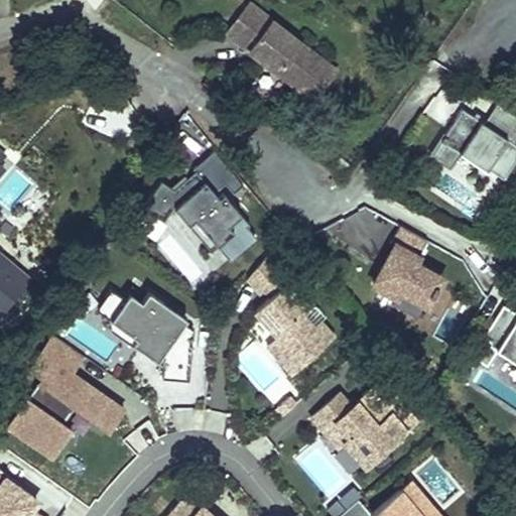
[(223,39),(246,56),(272,22),(249,5),(223,39)]
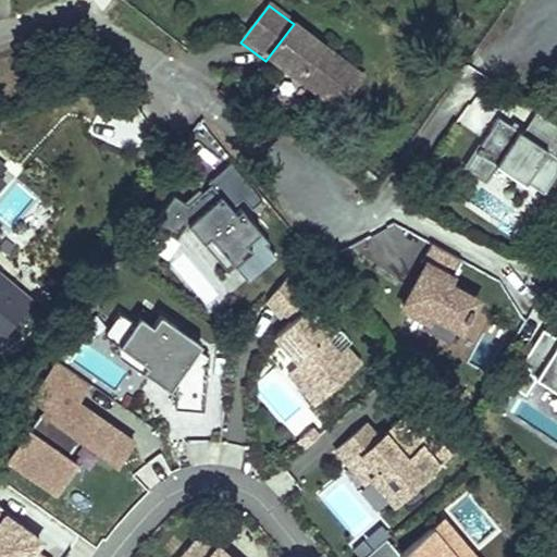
[(366,77),(294,24),(265,61),(337,115),(366,77)]
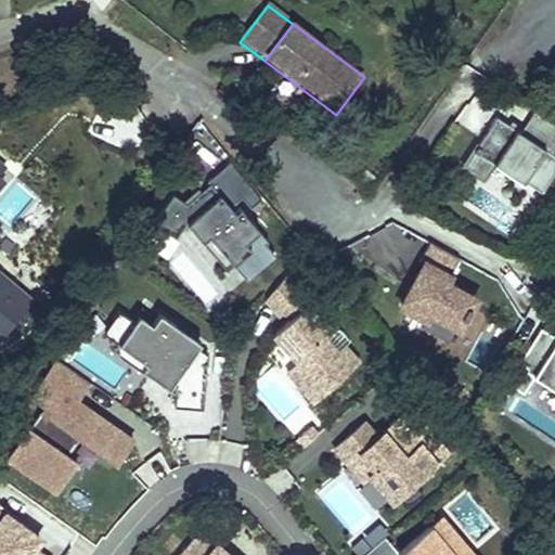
[(554,146),(554,124),(530,107),(516,128),(492,112),(473,141),(476,142),(473,147),(489,159),(518,179),(520,176),(538,188),(554,160),(554,154),(552,152),(554,146)]
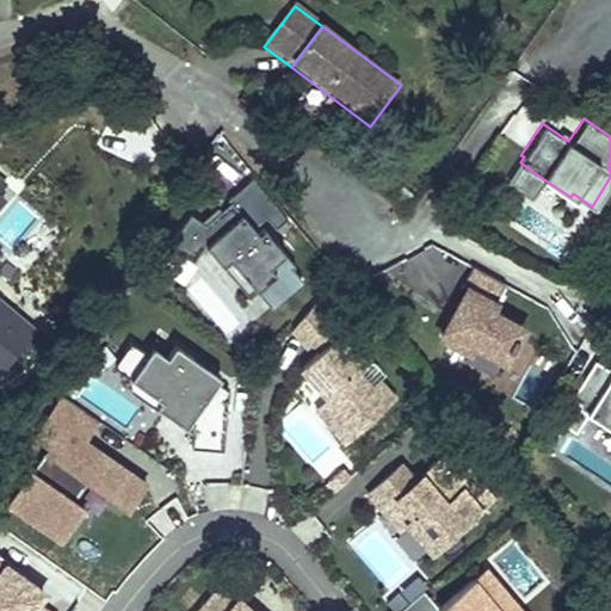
[(520,162),(517,160),(506,177),(528,191),(538,176),(520,162)]
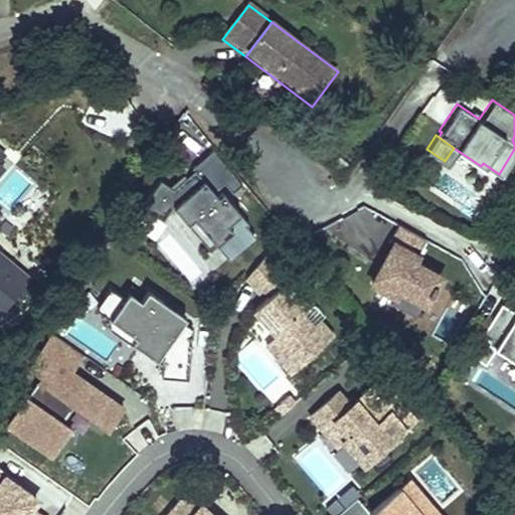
[(0,312),(30,280),(0,252),(0,171),(4,167),(0,163),(0,162),(5,157),(0,151),(0,312)]
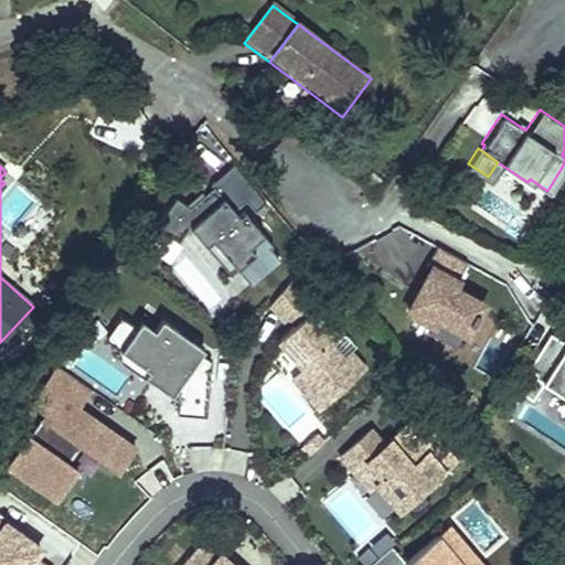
[(224,204),(190,233),(227,278),(235,272),(249,288),(283,262),(246,217),(240,223),(224,204)]
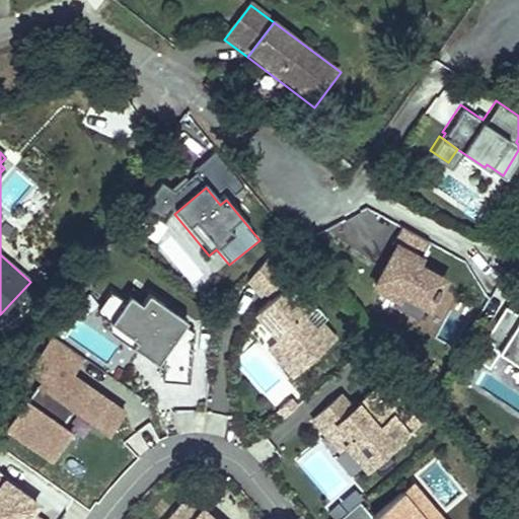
[(135,232),(155,244),(166,227),(145,215),(135,232)]
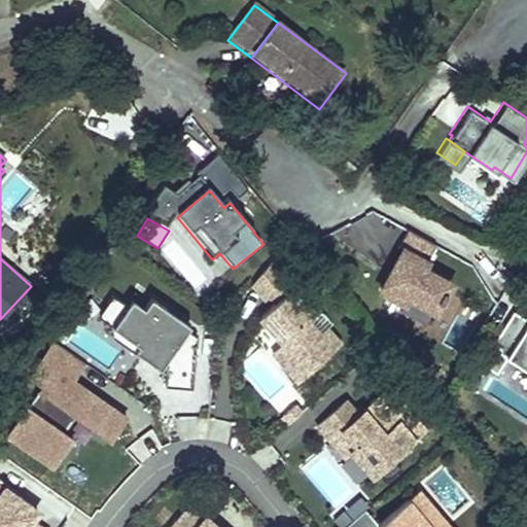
[(435,244),(408,230),(397,247),(402,249),(394,264),(399,267),(394,276),(389,273),(381,289),(405,302),(408,295),(434,310),(438,301),(442,302),(447,292),(445,290),(449,282),(423,268),(435,244)]
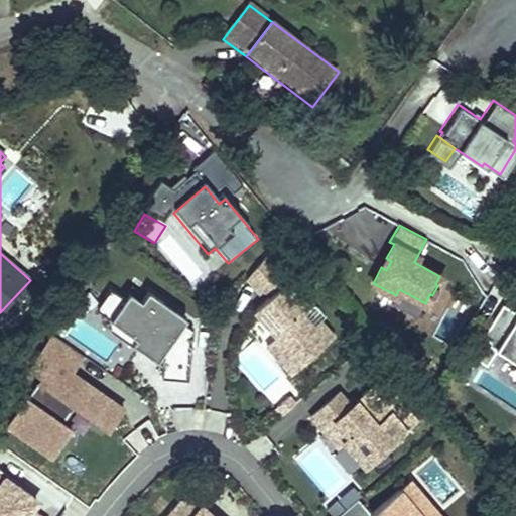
[(267,254),(247,277),(260,292),(263,289),(271,282),(277,289),(269,296),(254,309),(276,335),(288,349),(278,357),(292,373),(335,336),(320,320),(314,326),(302,312),(308,306),(287,282),(289,280),(267,254)]
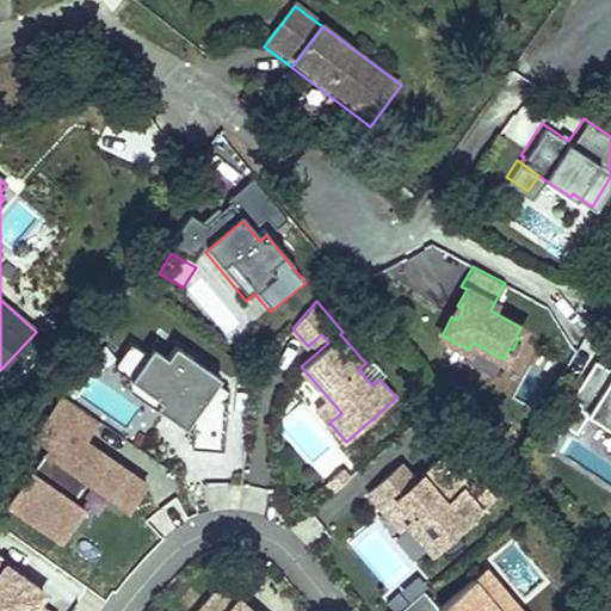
[(463,309),(457,306),(451,316),(457,320),(463,309)]
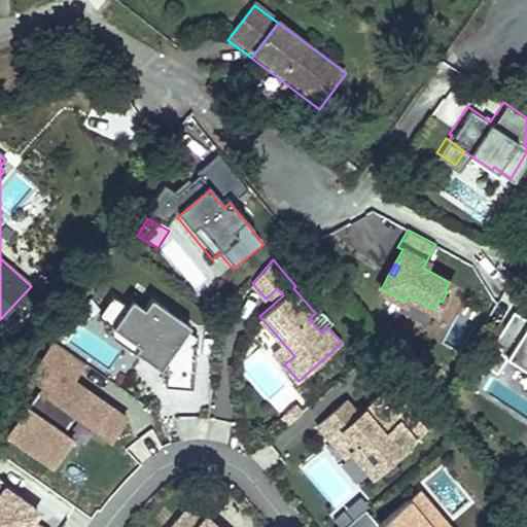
[(277,288),(269,295),(275,303),(283,295),(277,288)]
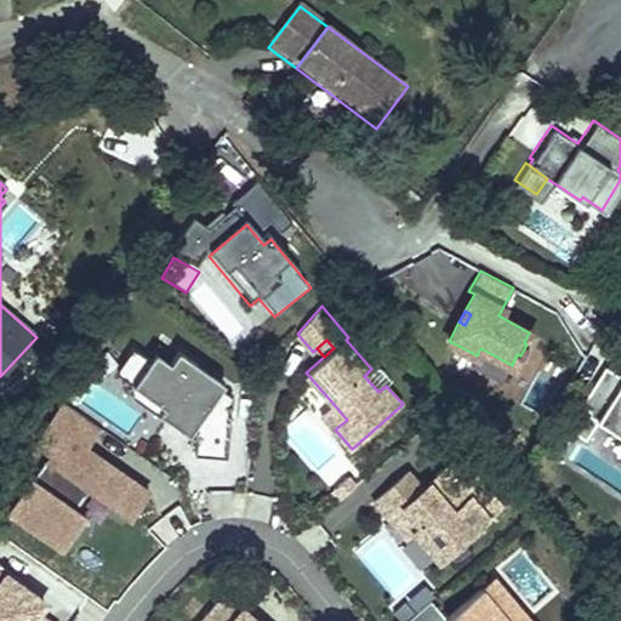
[(132,345),(115,369),(134,382),(135,393),(160,411),(165,404),(193,423),(188,431),(197,436),(194,451),(227,455),(232,394),(194,368),(198,363),(178,348),(170,360),(165,368),(147,355),(132,345)]
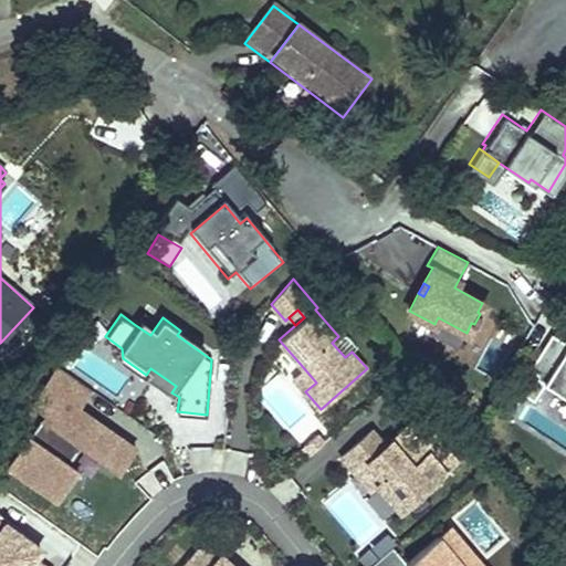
[(155,328),(138,317),(134,324),(150,335),(155,328)]
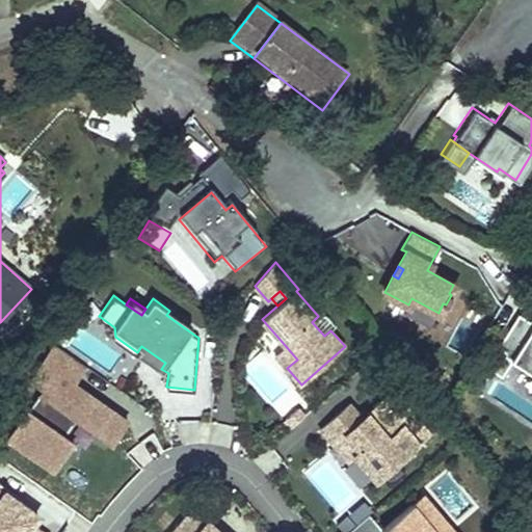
[(531,314),(523,309),(502,339),(505,340),(501,345),(515,354),(531,365),(531,314)]
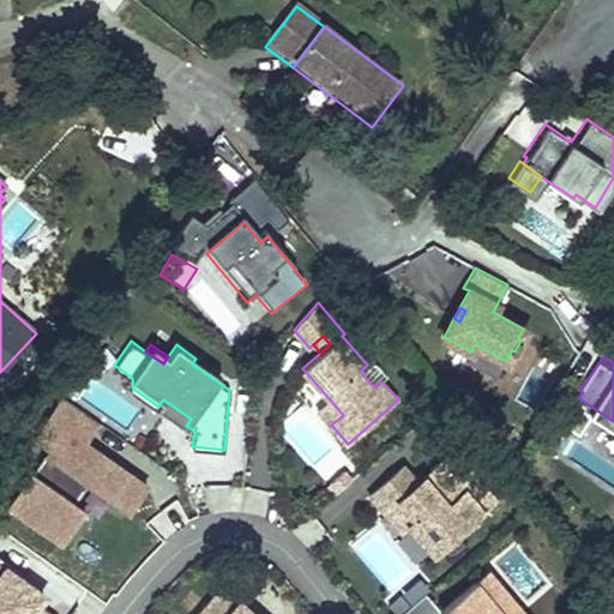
[(222,378),(196,359),(192,363),(218,383),(222,378)]
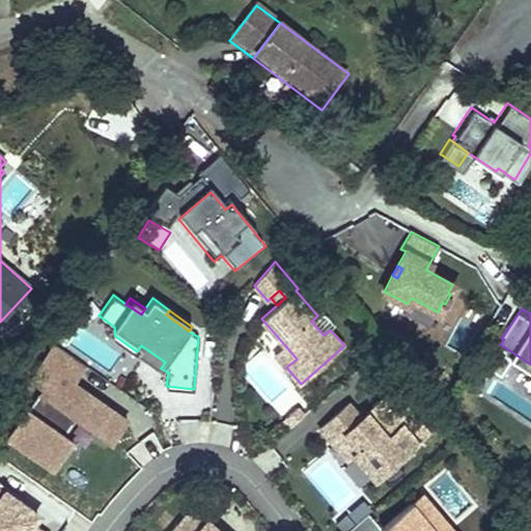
[(54,341),(30,375),(43,385),(7,435),(53,467),(73,439),(64,432),(76,416),(111,440),(128,418),(74,380),(85,363),(54,341)]
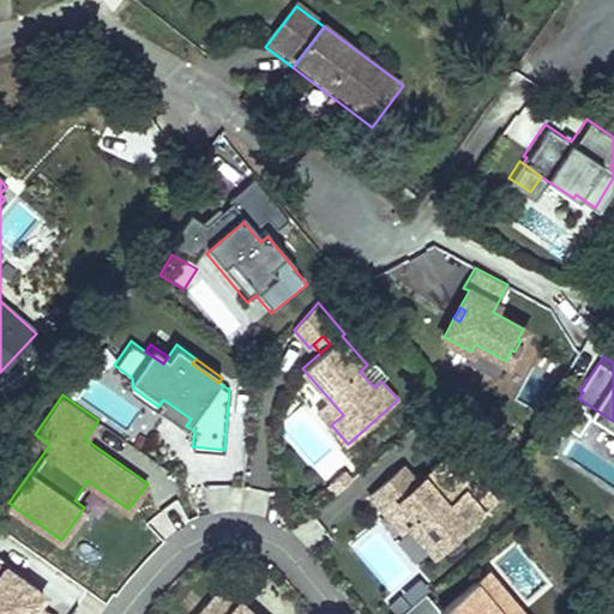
[(578,398),(576,396),(564,414),(583,427),(595,409),(578,398)]
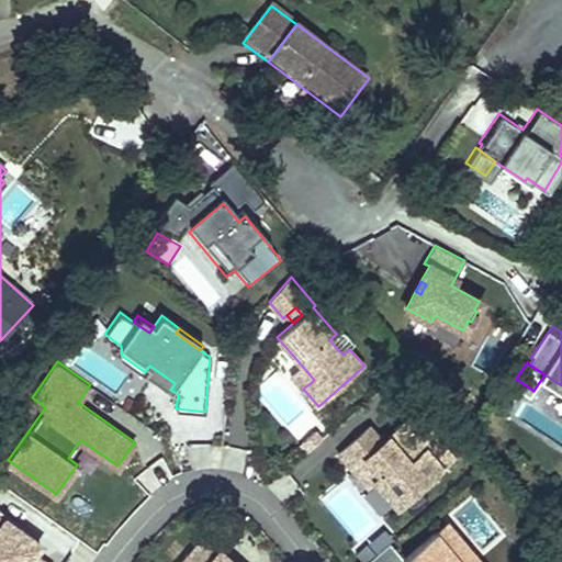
[(301,364),(290,374),(303,389),(314,380),(301,364)]
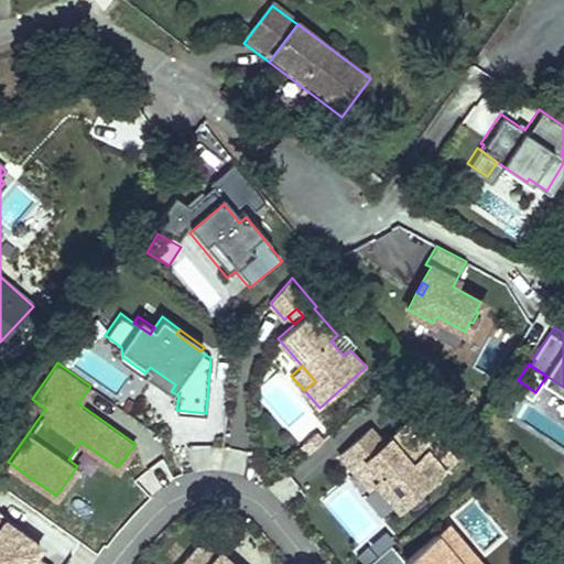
[(150,367),(145,373),(171,391),(175,384),(150,367)]
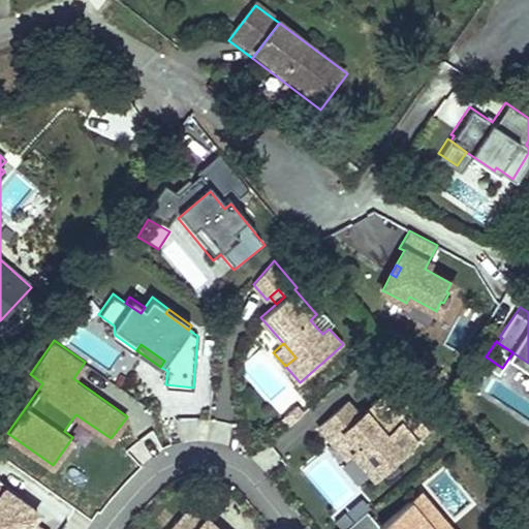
[(348,401),(319,426),(332,441),(343,432),(356,447),(351,452),(374,477),(428,431),(392,389),(361,415),(348,401)]
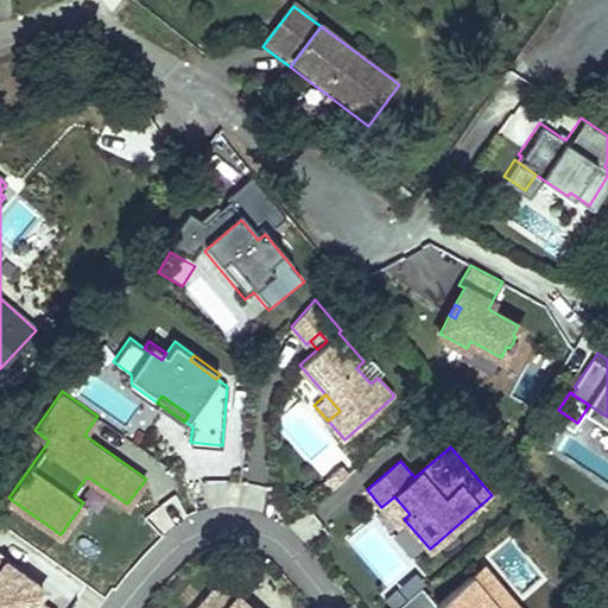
[(394,496),(381,507),(397,525),(404,519),(410,514),(394,496)]
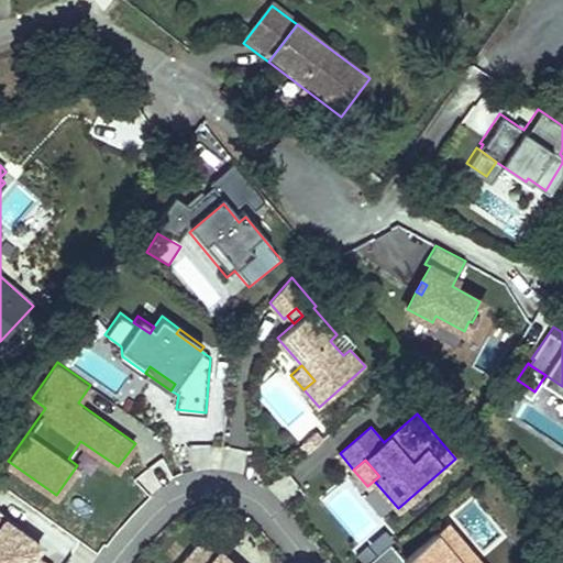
[(45,545),(0,514),(0,562),(44,562),(36,558),(45,545)]
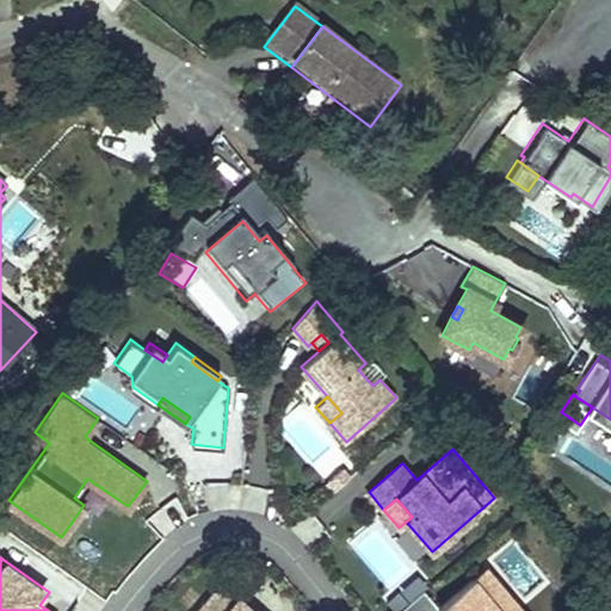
[(485,568),(473,579),(500,610),(512,610),(518,606),(485,568)]
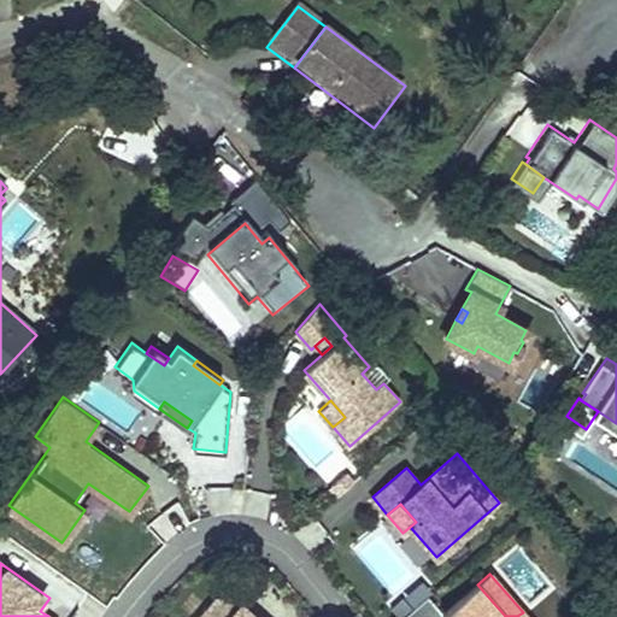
[(428,595),(401,616),(527,616),(523,612),(517,616),(505,616),(477,585),(444,613),(428,595)]
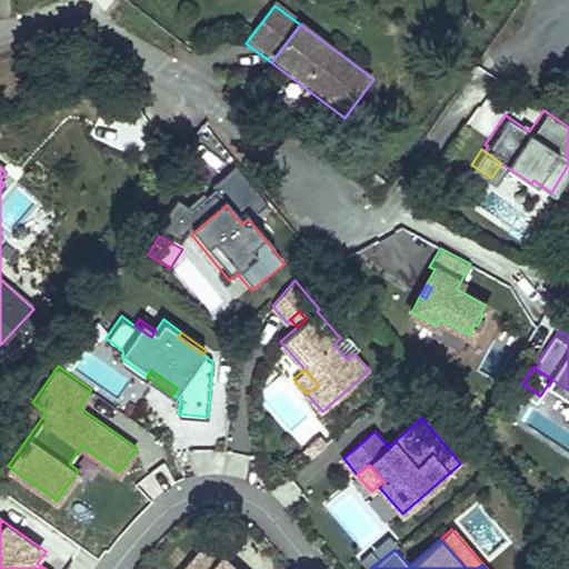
[(183,568),(237,568),(208,542),(183,568)]
